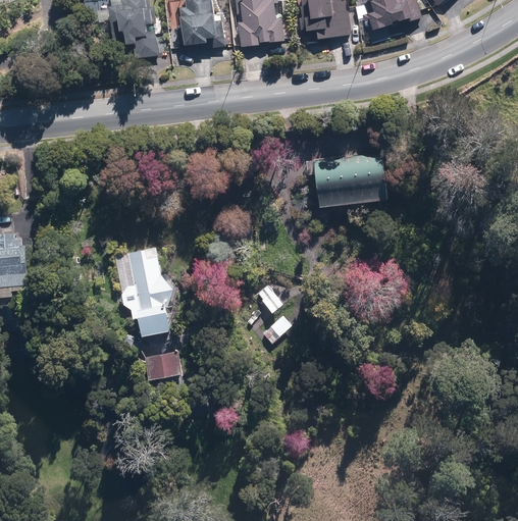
[(83,0),(86,39),(111,37),(113,56),(134,55),(134,58),(159,56),(157,24),(150,24),(148,0),(83,0)]
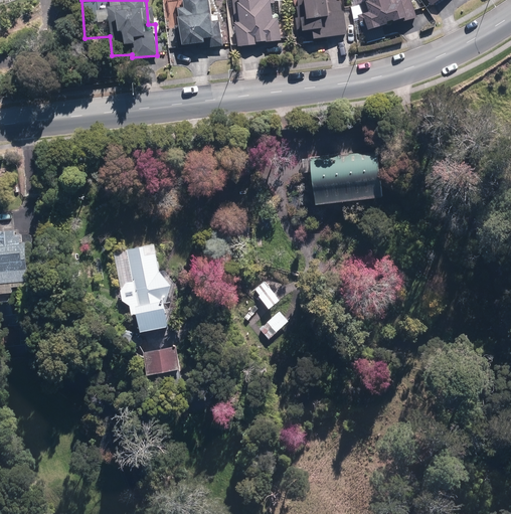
[(184,0),(185,7),(178,8),(179,26),(175,26),(175,47),(220,46),(220,21),(212,21),(211,0),(184,0)]
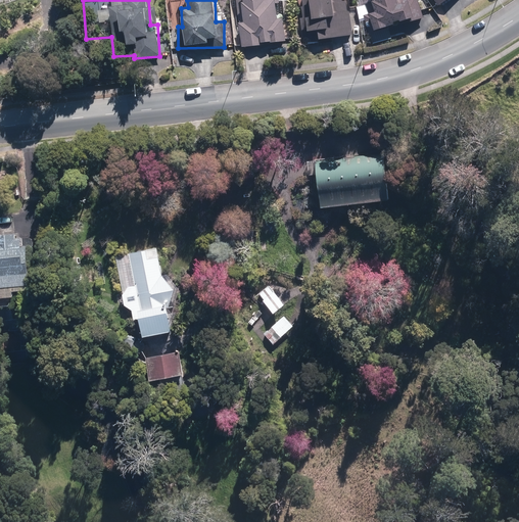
[(286,42),(282,0),(233,0),(235,26),(237,25),(239,50),(260,48),(260,44),(286,42)]
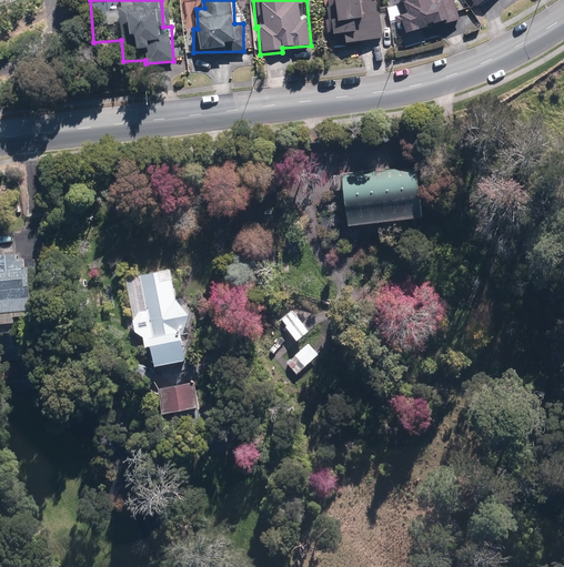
[(371,2),(370,0),(324,0),(326,34),(346,33),(346,42),(381,40),(379,1),(371,2)]
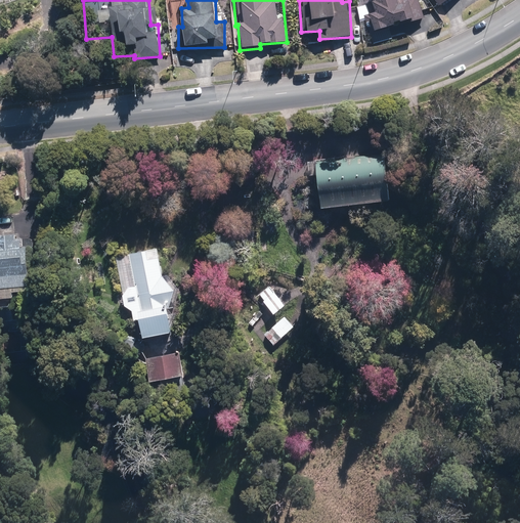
[(373,0),(377,11),(367,13),(373,31),(394,25),(393,22),(407,17),(408,23),(422,18),(417,0),(373,0)]
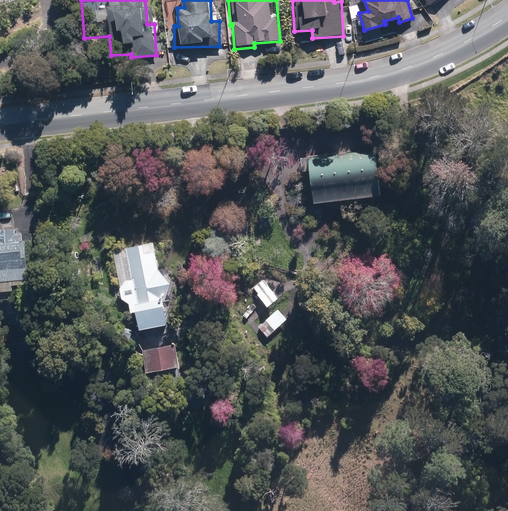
[(374,152),(305,158),(298,158),(299,171),(306,171),(309,200),(378,194),(374,152)]
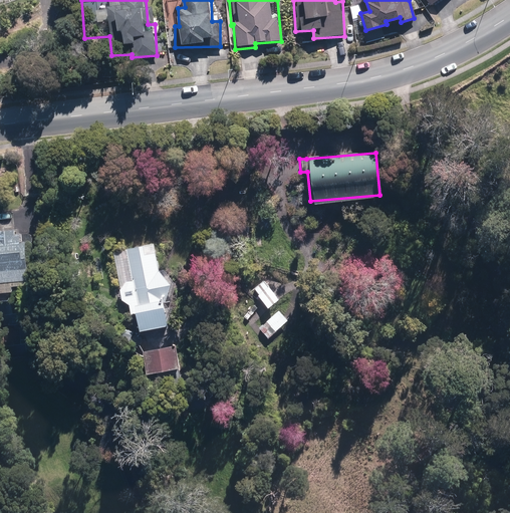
[(0,301),(9,300),(8,292),(14,292),(14,284),(27,283),(25,242),(19,242),(19,232),(12,233),(12,228),(0,229),(0,301)]
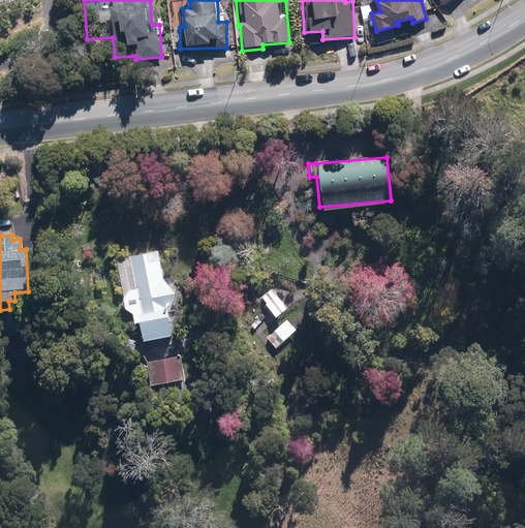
[(158,251),(113,256),(123,309),(127,308),(131,324),(142,322),(145,337),(174,332),(168,309),(178,307),(172,278),(164,280),(158,251)]
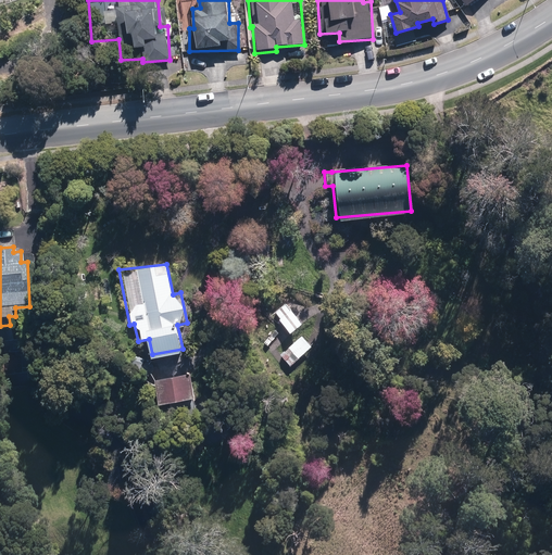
[(283,302),(271,313),(290,335),(302,324),(283,302)]
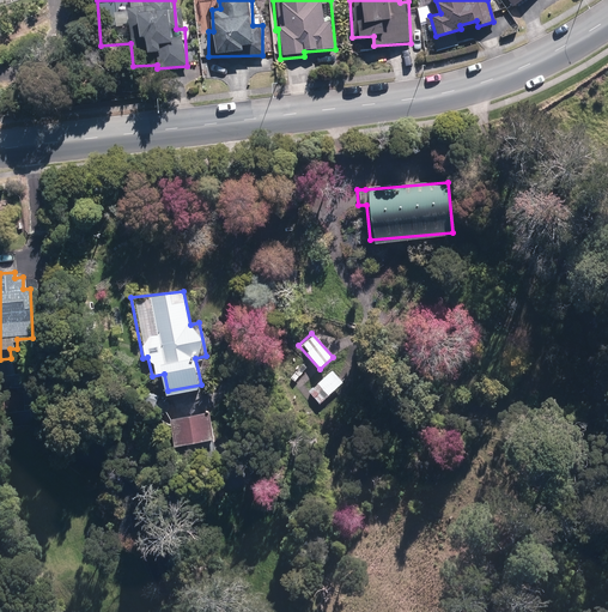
[(342,381),(329,369),(308,391),(320,404),(342,381)]
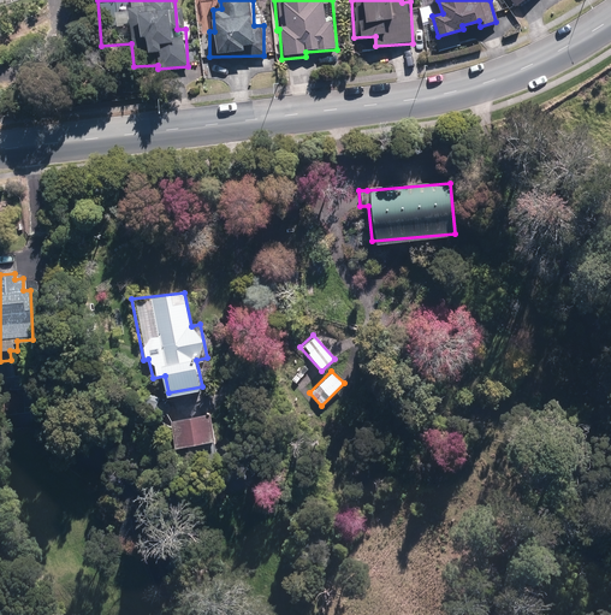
[(214,437),(209,413),(170,421),(175,445),(214,437)]
